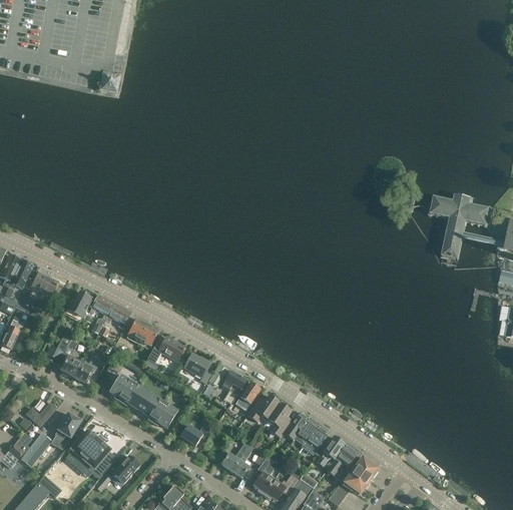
[(116,90),(119,76),(103,73),(100,88),(116,90)]
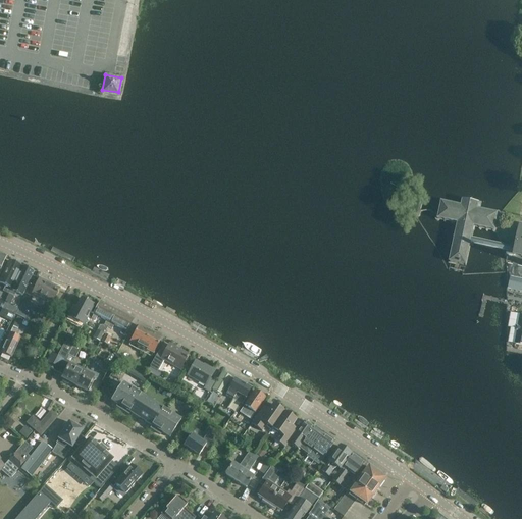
[(521,253),(521,223),(520,222),(515,244),(472,235),(475,224),(494,228),(499,210),(478,206),(479,200),(463,197),(462,203),(441,199),(438,216),(458,220),(450,259),(467,263),(471,240),(507,248),(506,251),(513,253),(513,252),(521,253)]
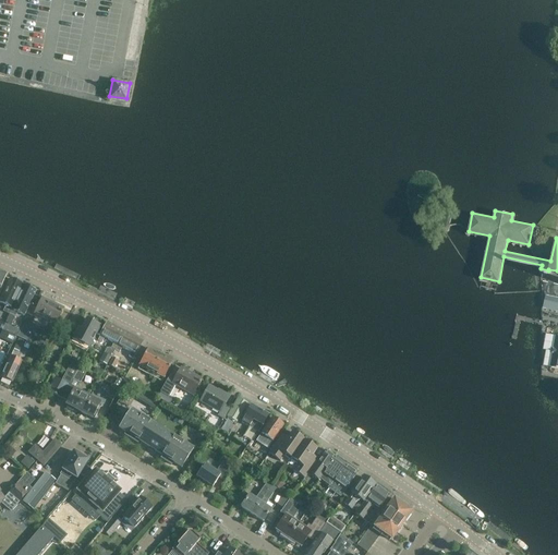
[(24,282),(10,276),(0,294),(0,325),(2,327),(10,310),(12,306),(24,284),(24,282)]
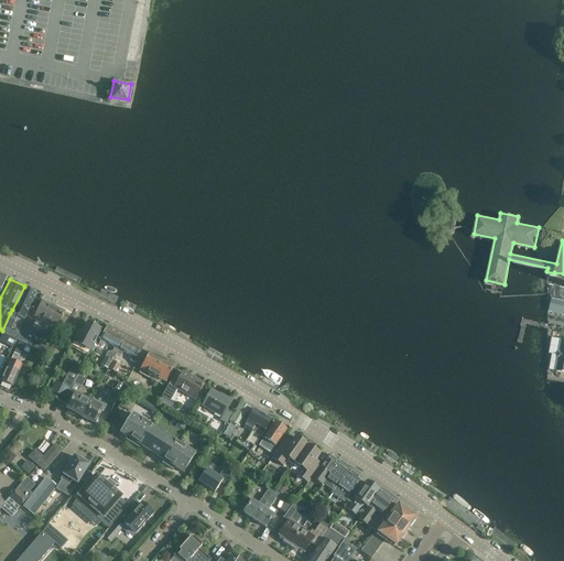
[(12,310),(10,313),(2,331),(17,337),(24,321),(26,317),(24,316),(29,309),(36,292),(24,287),(12,310)]
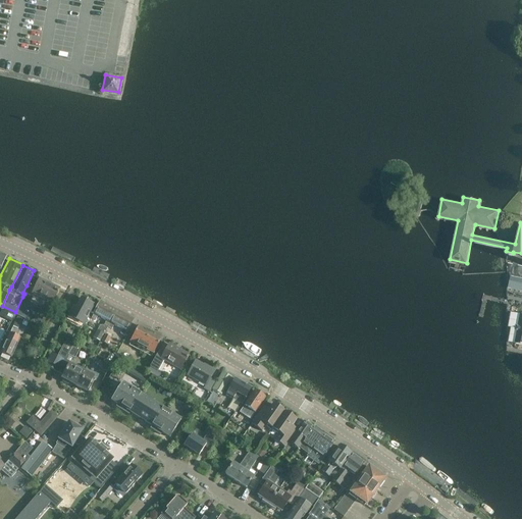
[(52,300),(59,286),(39,275),(32,290),(52,300)]
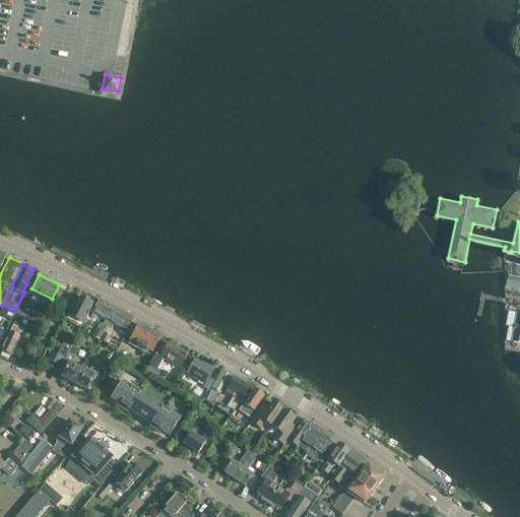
[(93,302),(81,295),(76,305),(72,303),(67,314),(65,317),(81,325),(93,302)]
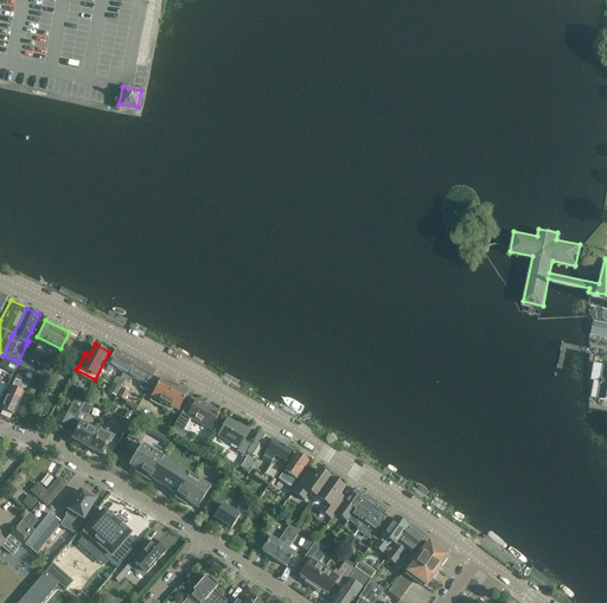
[(53,358),(26,345),(18,363),(45,376),(53,358)]
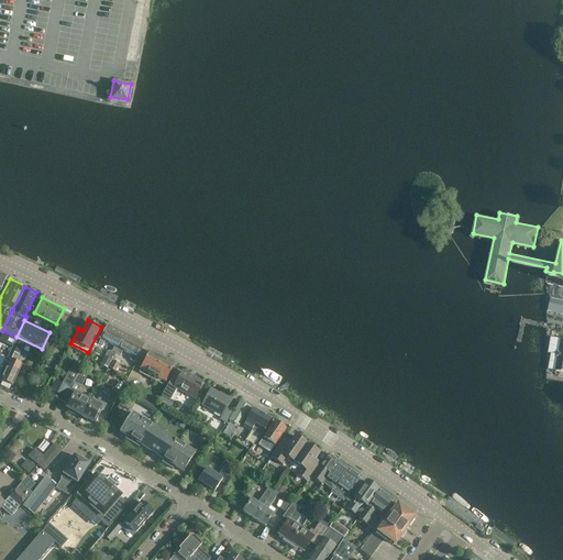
[(118,327),(108,322),(101,336),(99,341),(103,343),(106,338),(110,341),(118,327)]
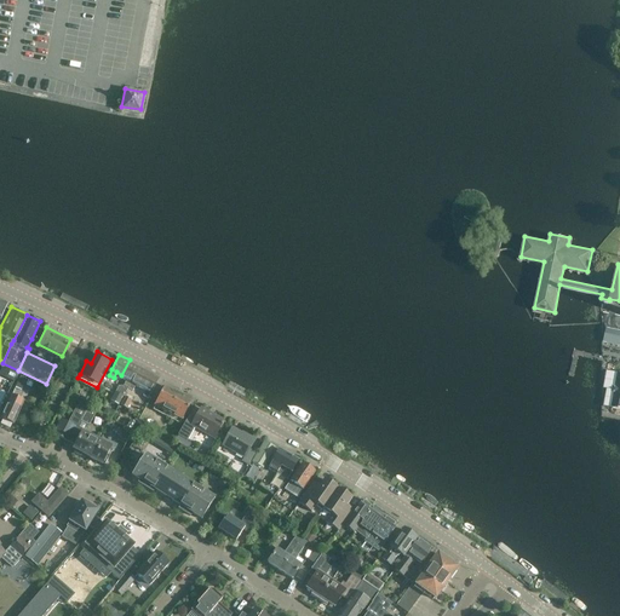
[(138,364),(130,360),(121,375),(126,378),(124,384),(119,383),(116,389),(115,389),(110,398),(119,402),(124,393),(125,393),(128,386),(138,364)]
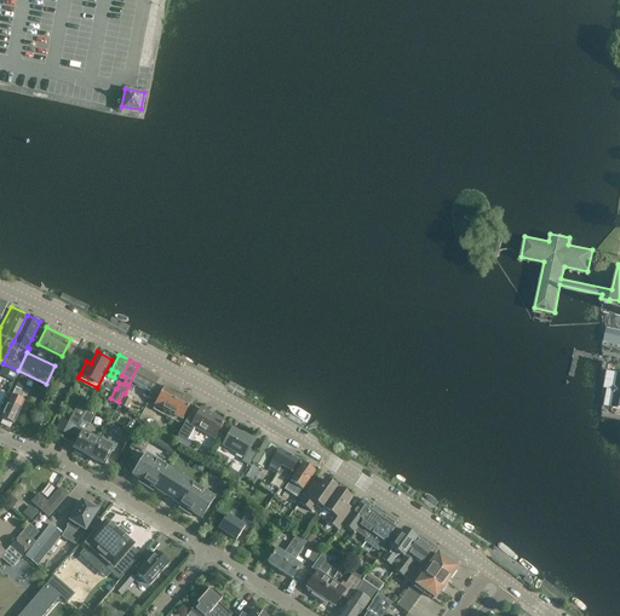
[(148,369),(138,364),(128,386),(133,389),(136,383),(141,385),(148,369)]
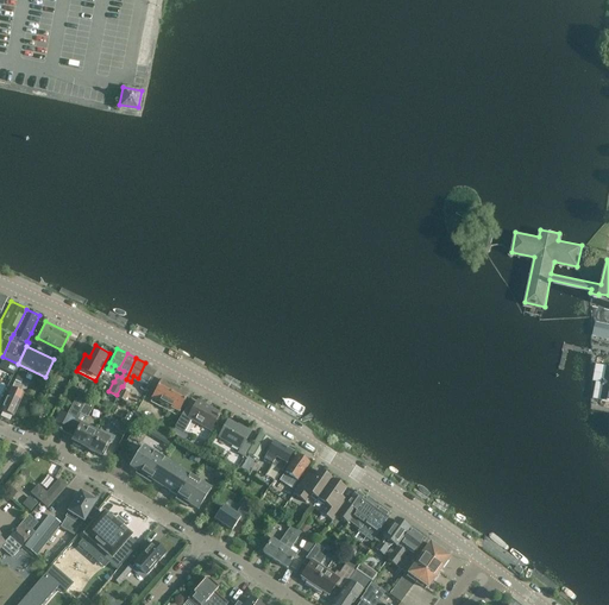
[(155,369),(145,363),(138,378),(143,380),(140,386),(144,388),(155,369)]
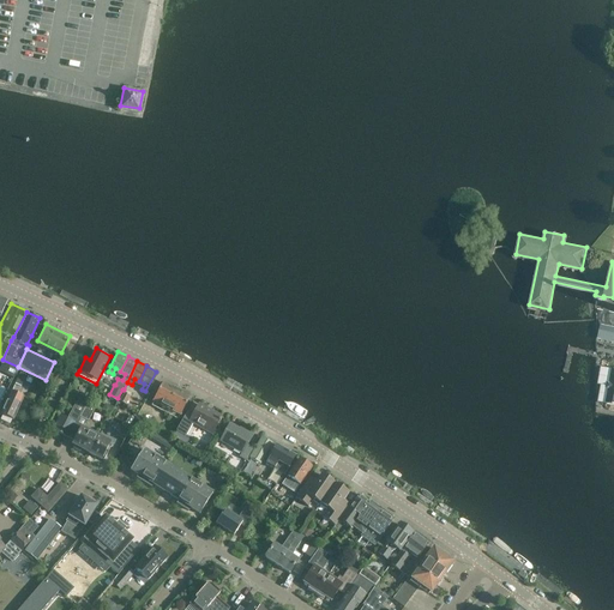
[(26,372),(20,369),(16,380),(22,384),(26,372)]
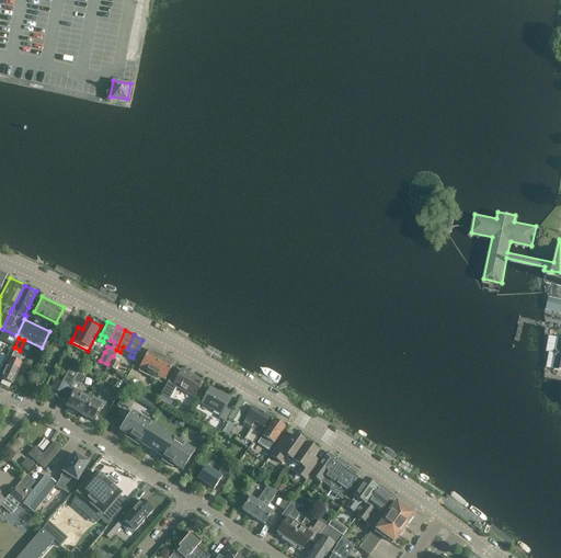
[(149,348),(140,365),(148,369),(149,372),(151,373),(161,354),(149,348)]
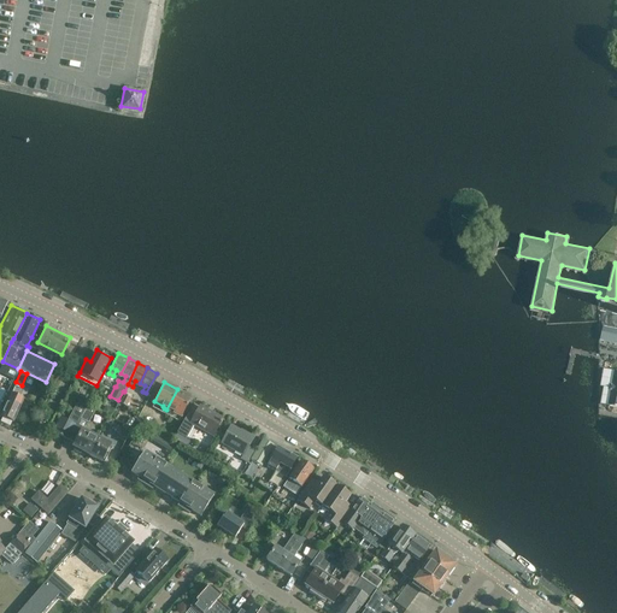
[(129,400),(134,392),(127,388),(122,396),(129,400)]
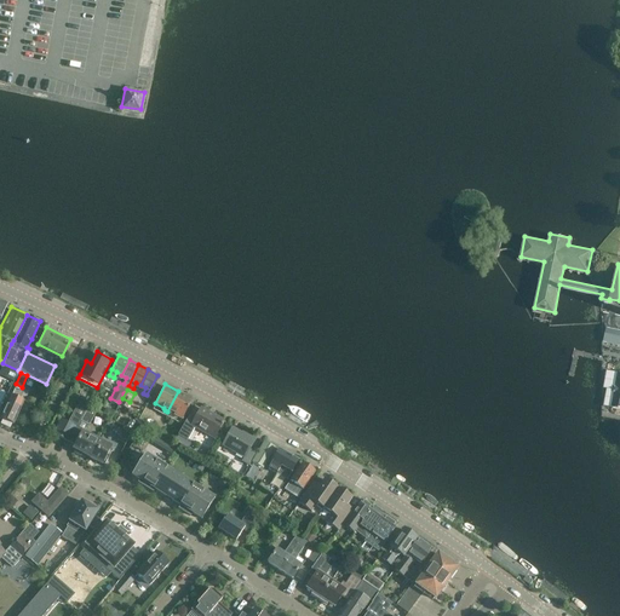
[(193,398),(178,391),(167,412),(171,414),(173,413),(182,418),(193,398)]
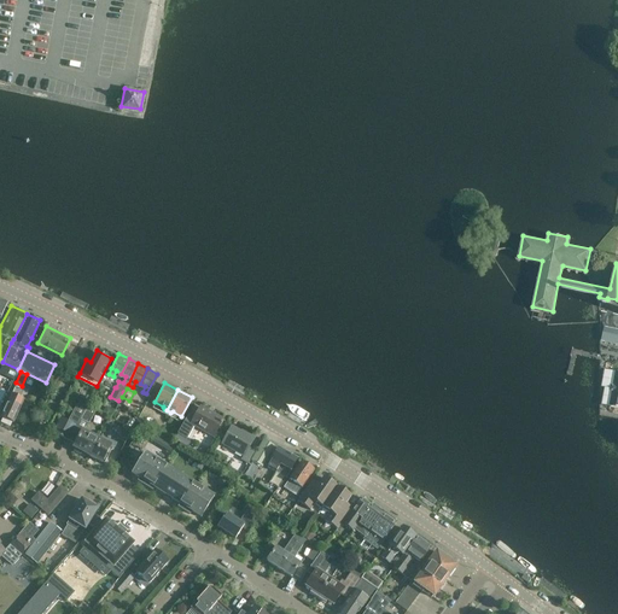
[(13,419),(21,403),(23,397),(11,392),(1,414),(13,419)]
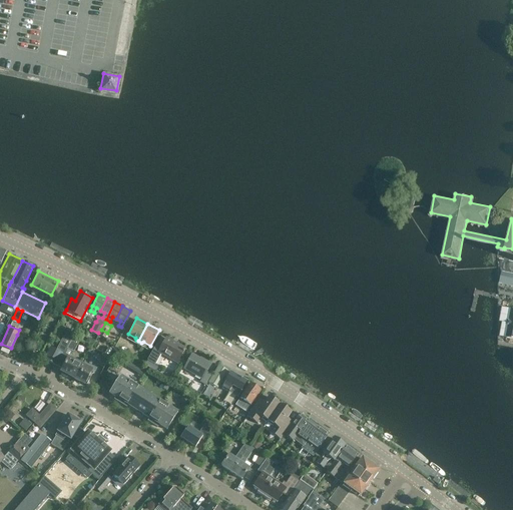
[(73,335),(69,342),(67,346),(74,350),(80,339),(73,335)]
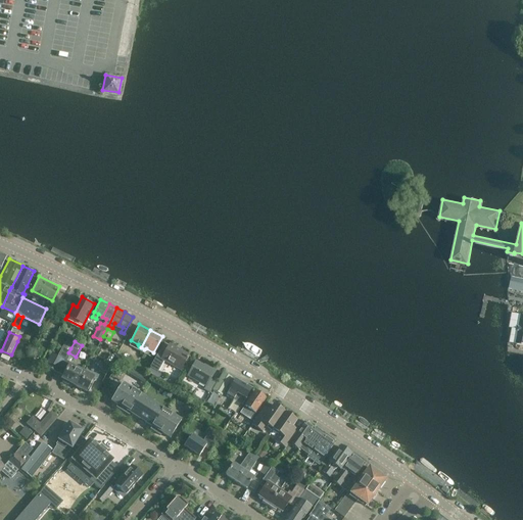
[(170,343),(167,349),(165,351),(159,348),(150,366),(158,370),(164,359),(181,368),(188,353),(170,343)]
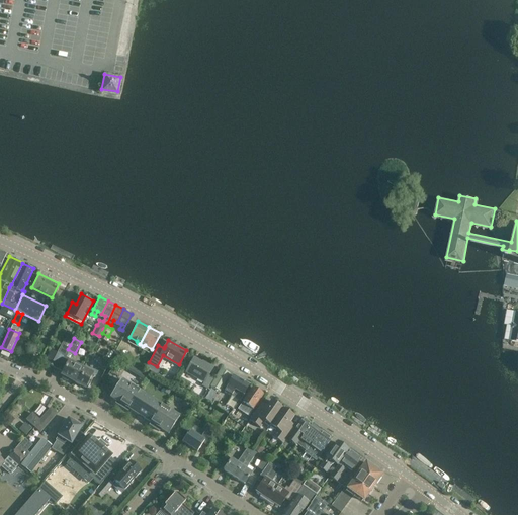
[(64,354),(52,348),(45,360),(57,366),(64,354)]
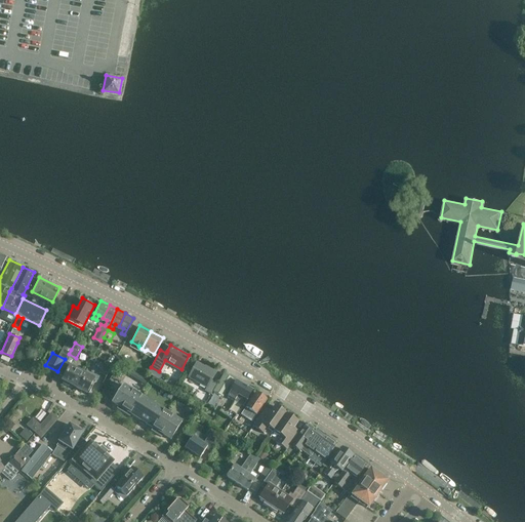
[(125,360),(119,357),(116,364),(121,366),(125,360)]
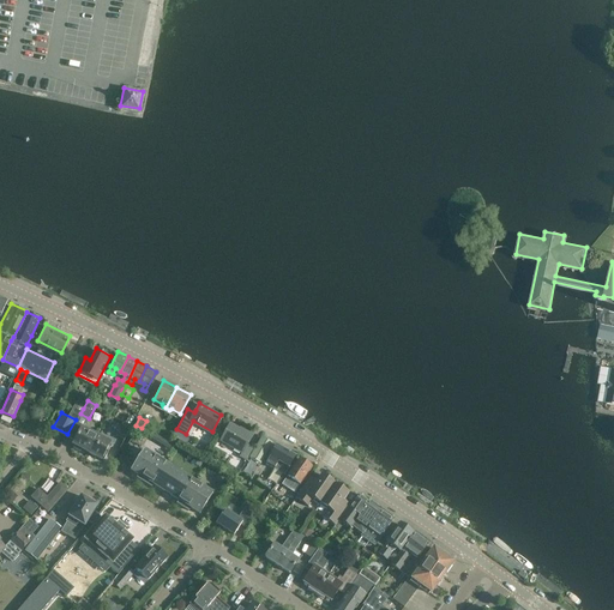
[(74,438),(83,423),(76,420),(67,434),(74,438)]
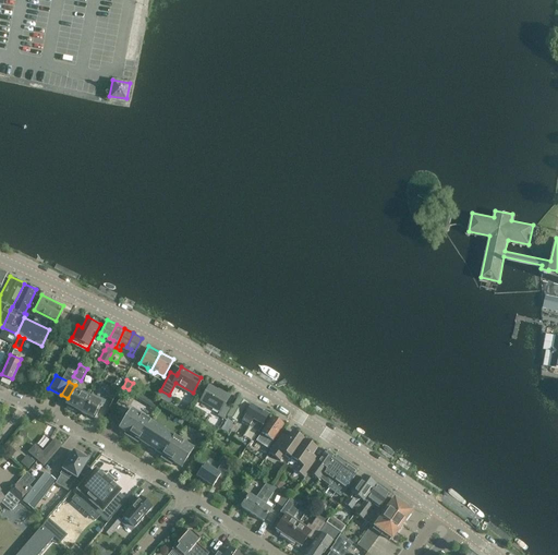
[(120,385),(112,382),(106,394),(113,398),(120,385)]
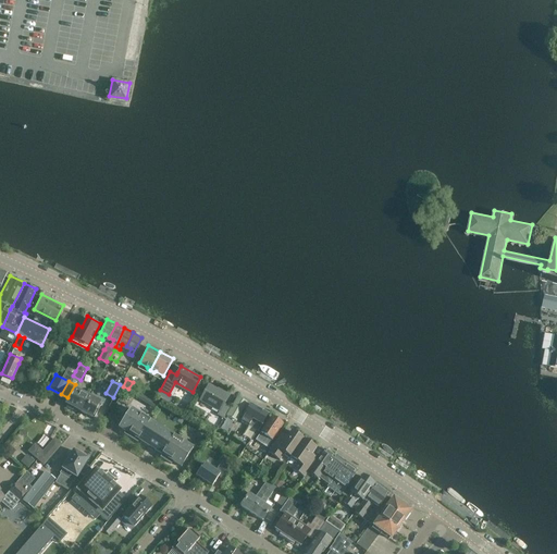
[(229,393),(209,382),(200,397),(220,408),(218,413),(223,416),(230,405),(224,402),(229,393)]
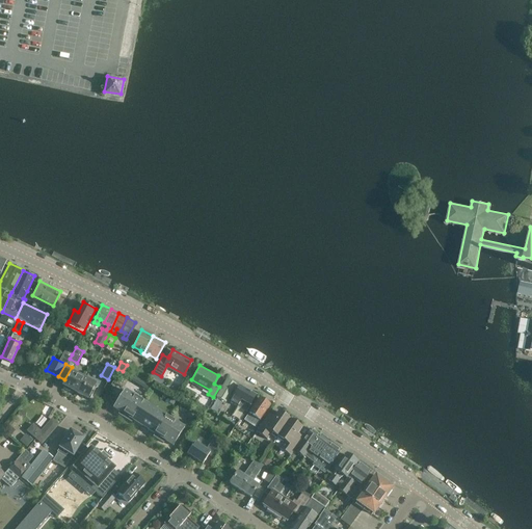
[(76,391),(84,374),(72,367),(64,379),(62,384),(64,385),(63,386),(70,390),(71,388),(76,391)]
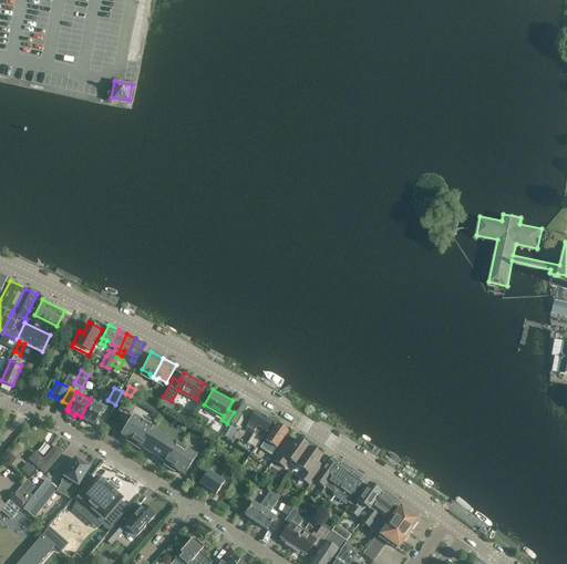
[(144,402),(157,412),(162,404),(148,396),(144,402)]
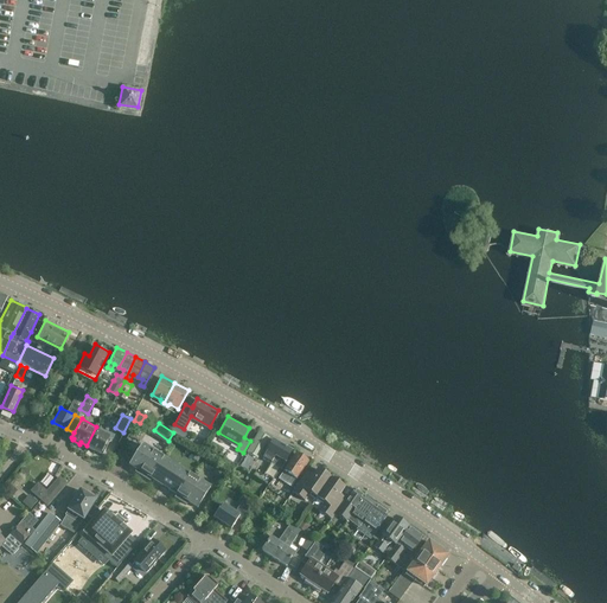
[(110,434),(96,427),(87,446),(100,453),(101,450),(103,451),(108,444),(106,443),(110,434)]
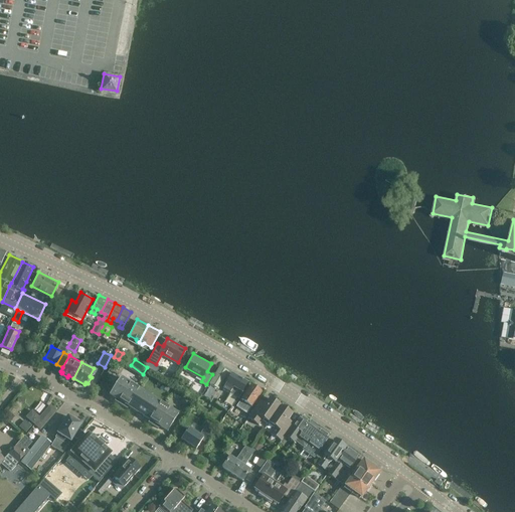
[(247,381),(231,371),(228,370),(219,365),(210,382),(218,387),(220,384),(230,390),(230,391),(238,396),(247,381)]
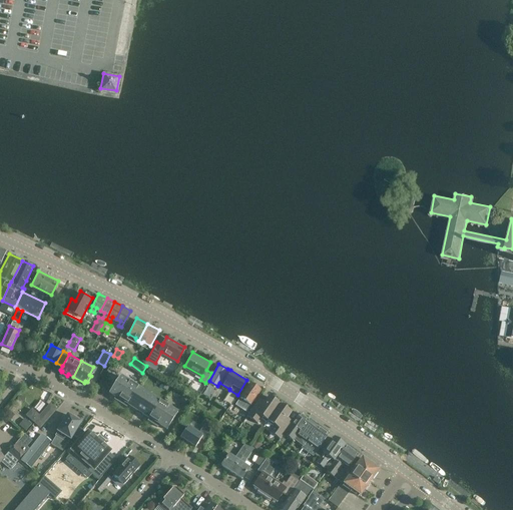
[(135,410),(137,411),(149,392),(120,374),(109,391),(116,395),(114,397),(126,404),(128,403),(136,408),(135,410)]
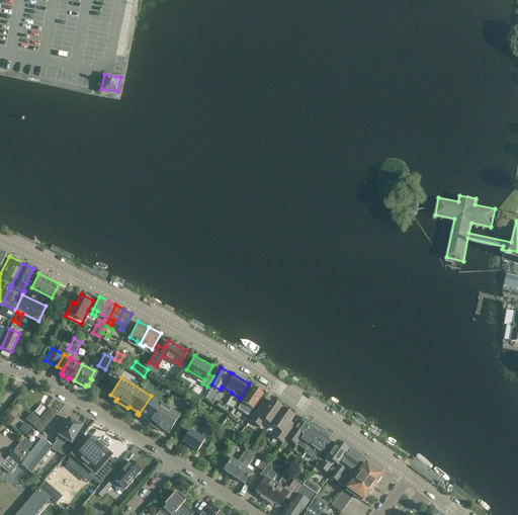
[(263,393),(252,385),(238,407),(242,410),(244,407),(250,411),(263,393)]
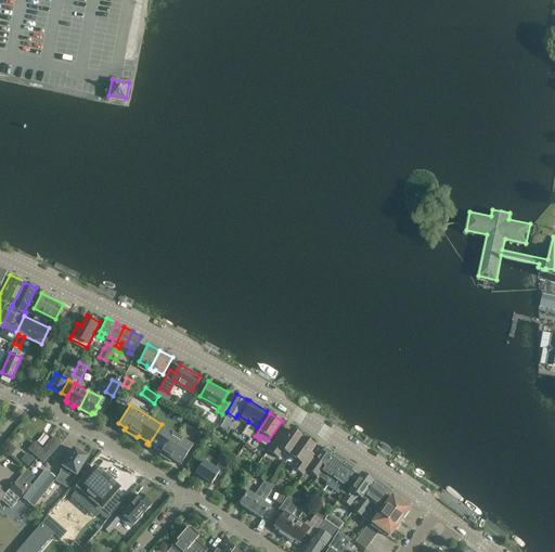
[(227,414),(221,423),(227,426),(232,416),(227,414)]
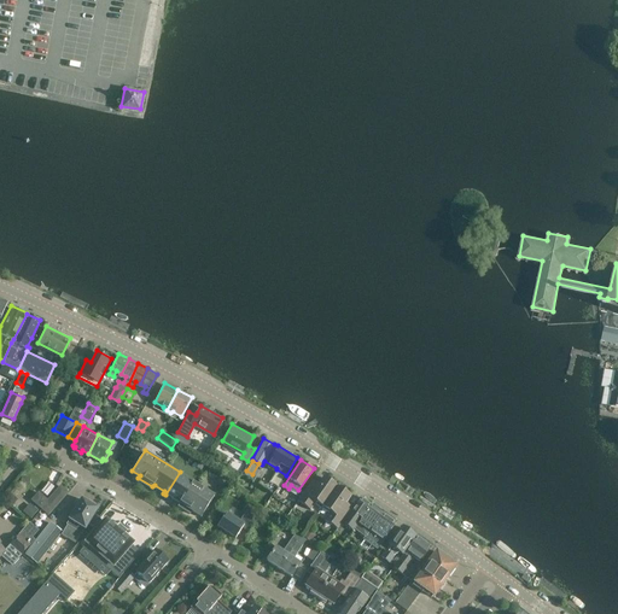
[(214,493),(180,472),(165,495),(172,498),(173,496),(180,501),(179,503),(190,510),(192,508),(200,514),(214,493)]
